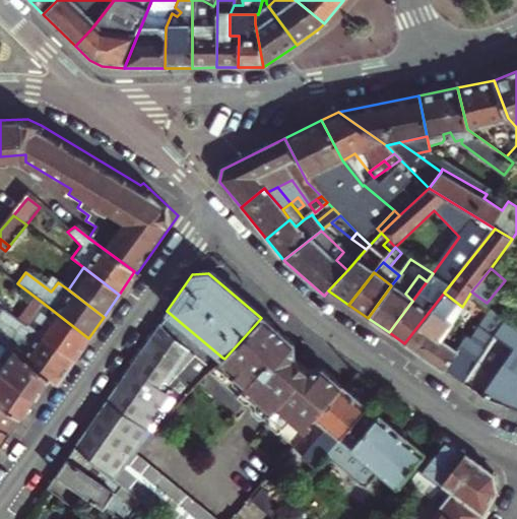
[(405,294),(412,301),(427,281),(418,275),(405,294)]
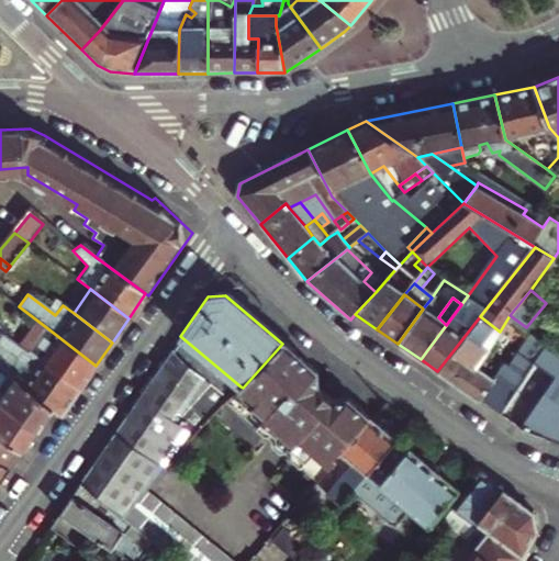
[(480,316),(437,371),(499,414),(532,365),(517,352),(511,363),(507,361),(495,377),(479,365),(500,332),(480,316)]
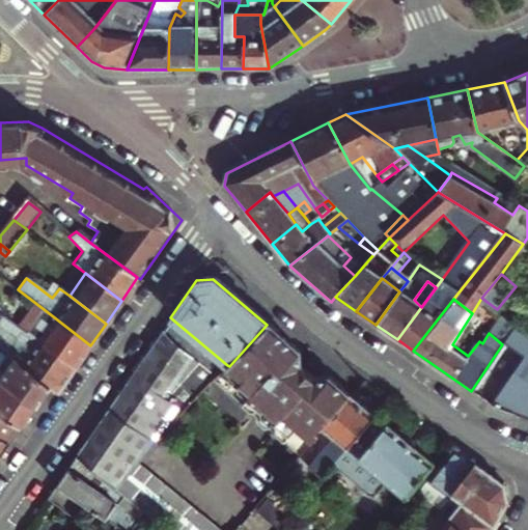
[(0,311),(4,314),(11,321),(18,312),(3,301),(0,304),(0,311)]
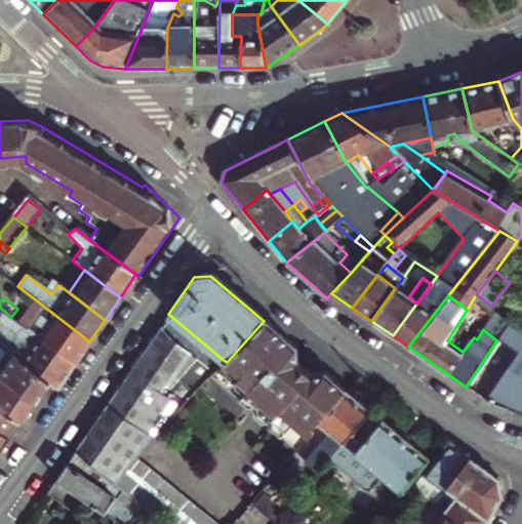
[(27,329),(38,337),(74,365),(89,341),(43,306),(33,320),(17,309),(11,317),(17,322),(27,329)]
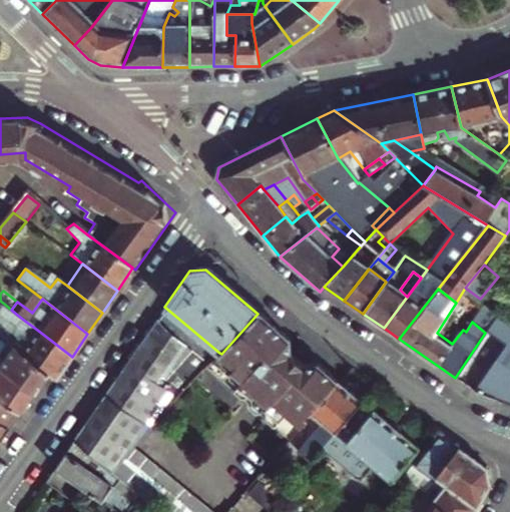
[(509,321),(485,303),(472,322),(485,333),(501,344),(474,392),(475,392),(493,399),(499,392),(509,398),(509,321)]
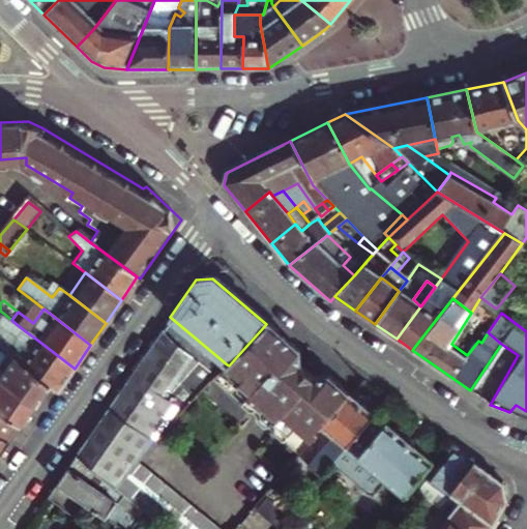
[(4,314),(0,318),(0,339),(13,352),(27,332),(18,325),(11,320),(4,314)]
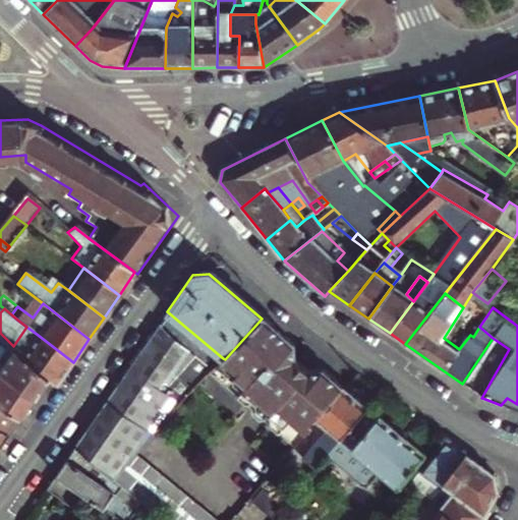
[(158,326),(210,370),(223,358),(167,311),(158,326)]
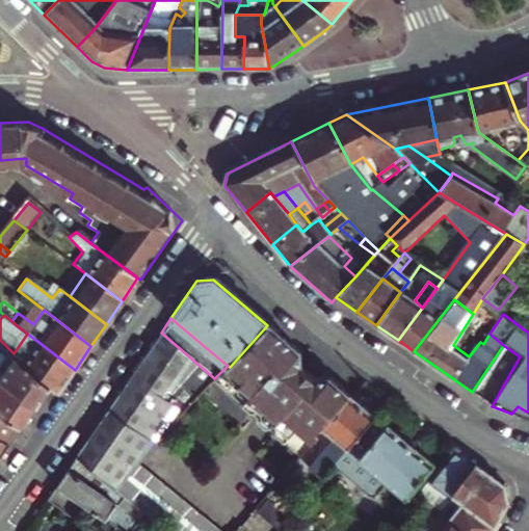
[(300,354),(267,325),(230,367),(228,366),(214,378),(208,386),(220,396),(228,395),(257,420),(287,446),(287,452),(297,461),(321,433),(319,432),(323,427),(349,396),(328,378),(315,380),(300,369),(300,354)]
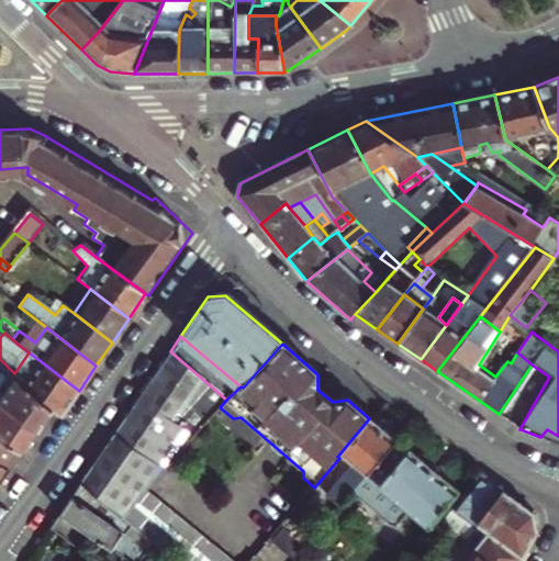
[(122,518),(144,492),(220,407),(226,400),(170,351),(80,483),(122,518)]
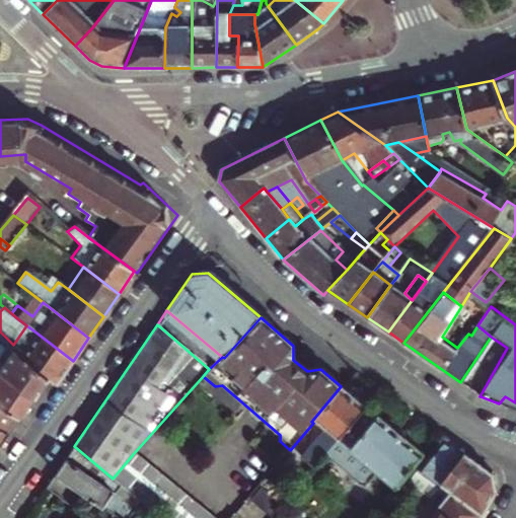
[(48,377),(23,354),(13,345),(0,331),(0,367),(15,379),(13,382),(33,397),(48,377)]
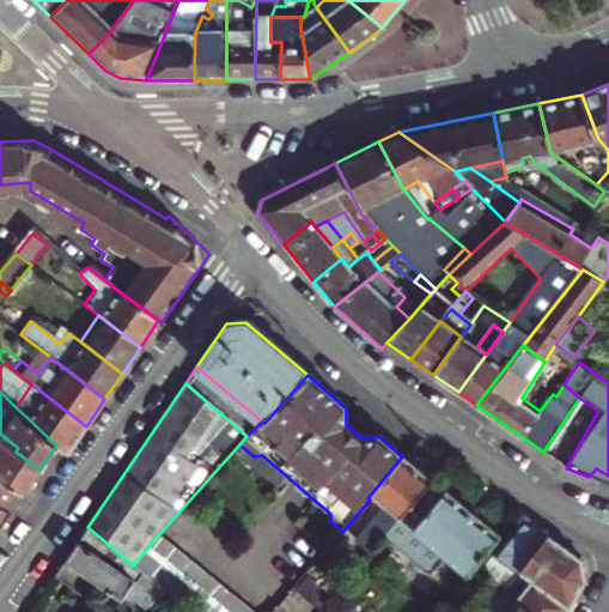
[(86,426),(44,394),(28,418),(56,446),(66,455),(86,426)]
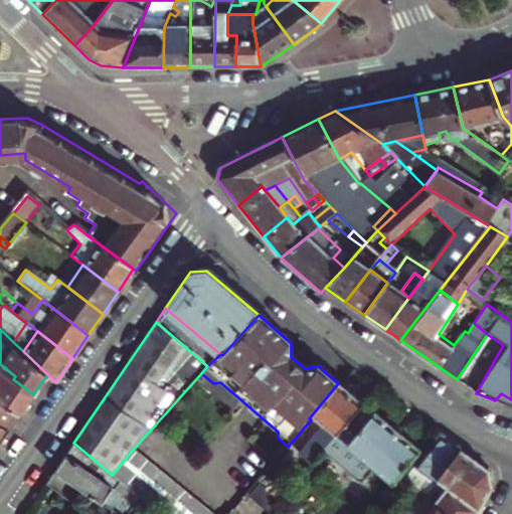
[(0,399),(20,413),(33,394),(13,379),(15,376),(0,364),(0,399)]
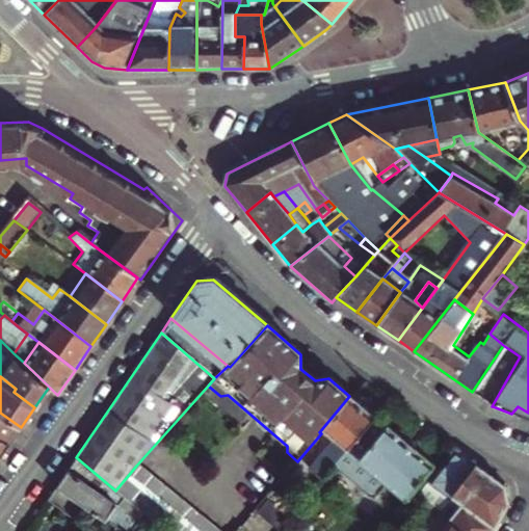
[(349,396),(323,427),(336,437),(309,469),(321,480),(375,418),(349,396)]
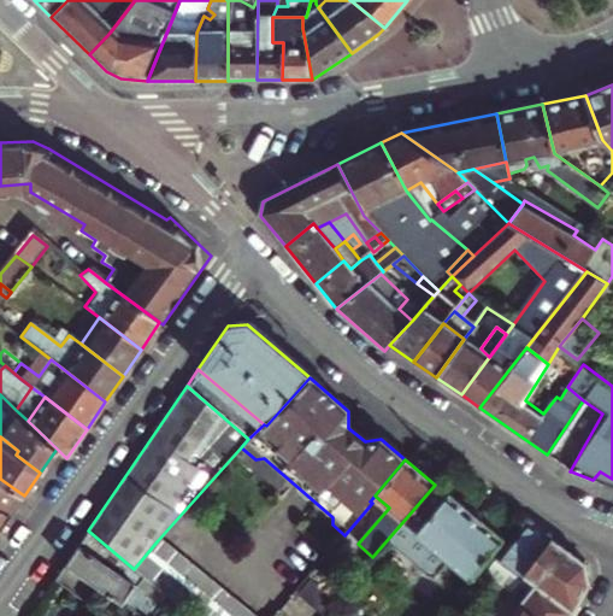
[(612,479),(600,471),(593,480),(612,487),(612,479)]
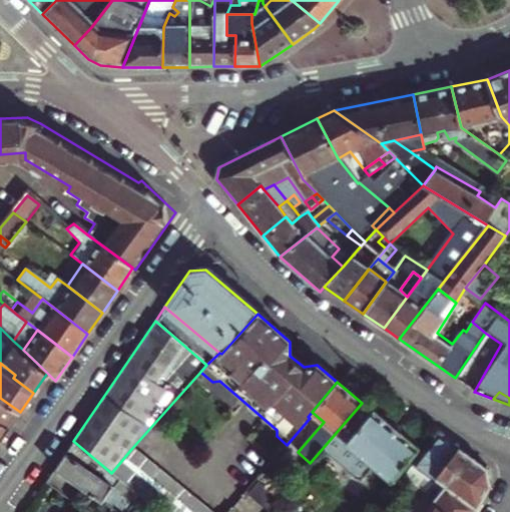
[(0,423),(8,429),(20,412),(0,398),(0,423)]
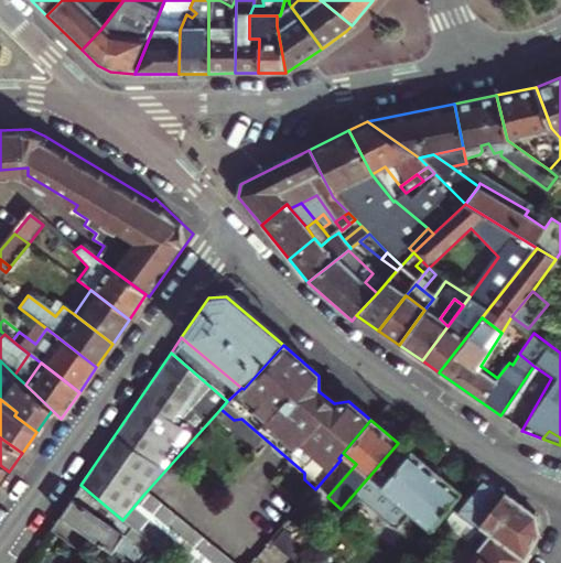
[(385,489),(408,510),(429,528),(457,495),(398,443),(341,509),(331,520),(340,528),(367,496),(375,502),(385,489)]
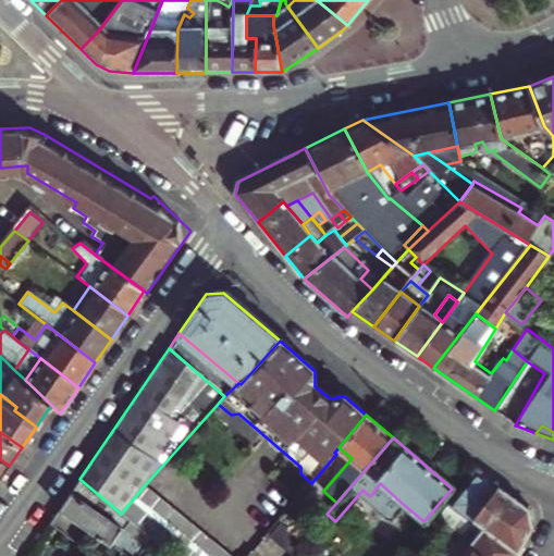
[(0,479),(9,466),(0,459),(0,479)]
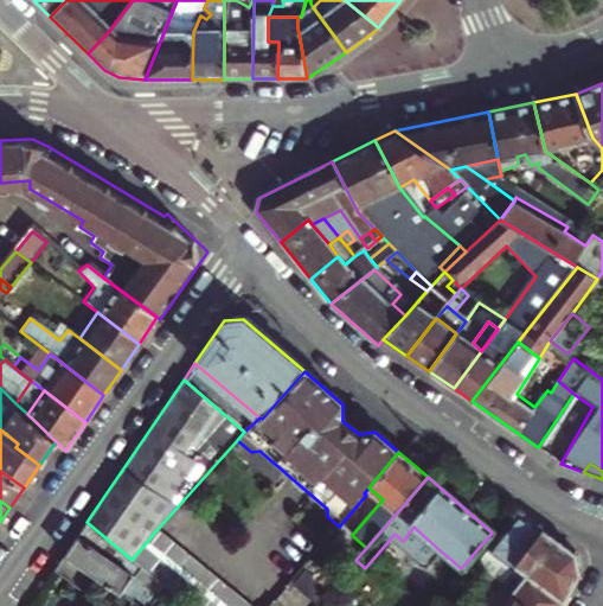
[(485,552),(510,569),(538,529),(515,514),(485,552)]
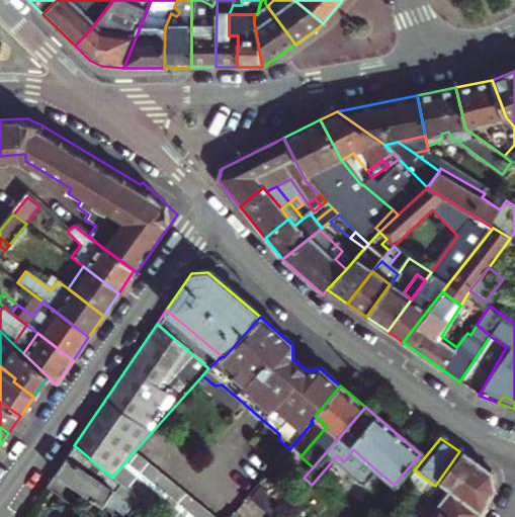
[(112,478),(74,445),(54,475),(114,514),(117,516),(145,516),(135,508),(139,501),(139,500),(126,490),(112,478)]
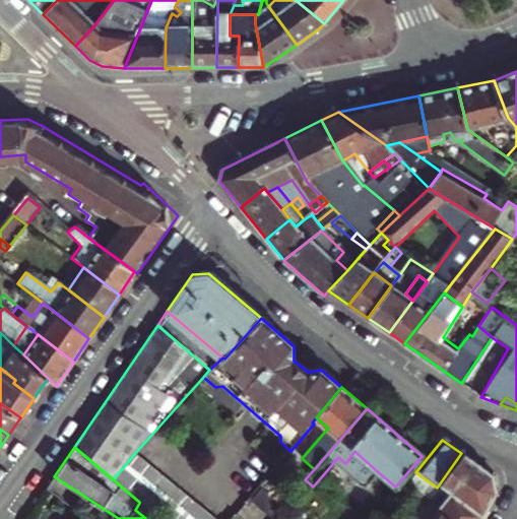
[(359,478),(362,476),(367,480),(376,470),(354,451),(345,463),(350,467),(347,471),(348,475),(351,478),(356,479),(359,478)]
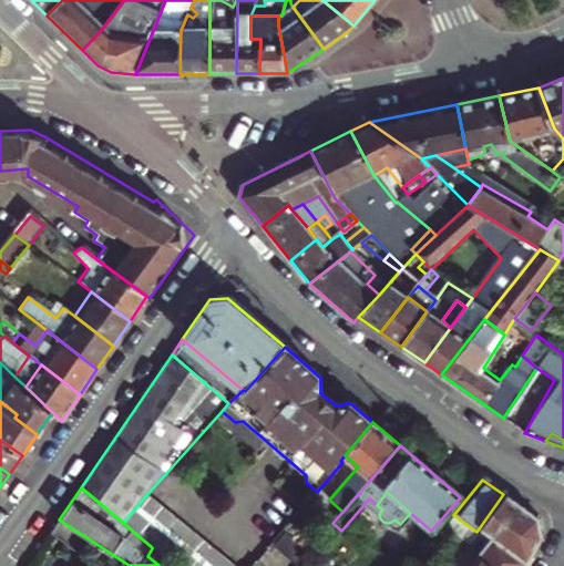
[(477,532),(465,547),(491,565),(524,565),(540,538),(536,517),(503,494),(477,532)]
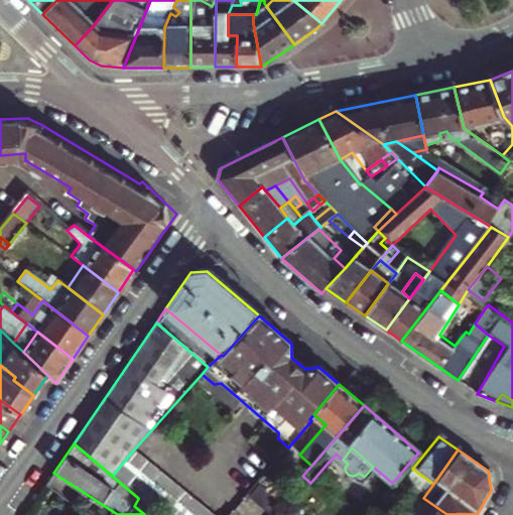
[(112,476),(126,488),(138,498),(138,499),(150,508),(157,514),(209,514),(132,452),(112,476)]
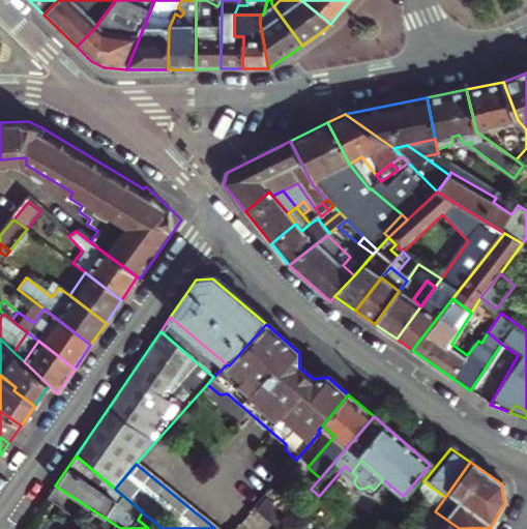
[(265,489),(256,512),(279,522),(288,498),(265,489)]
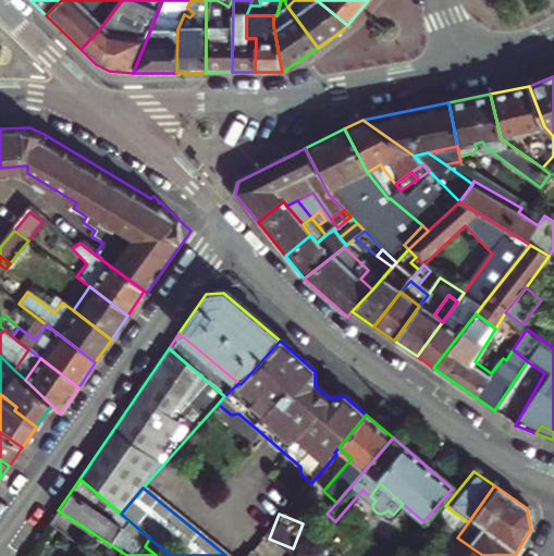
[(482,555),(457,538),(443,528),(433,544),(442,550),(447,541),(453,543),(446,553),(444,555),(482,555)]
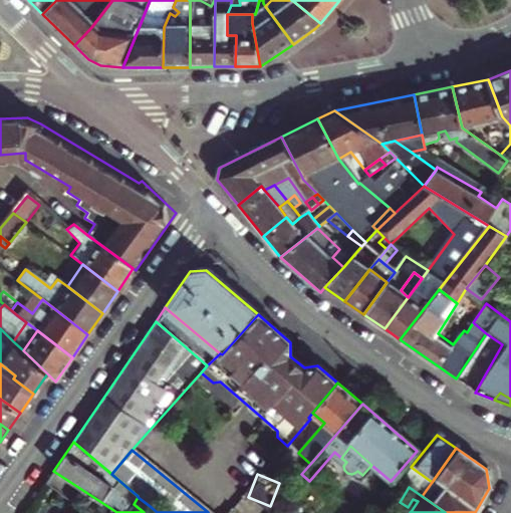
[(408,507),(400,502),(395,512),(410,512),(412,510),(408,507)]
